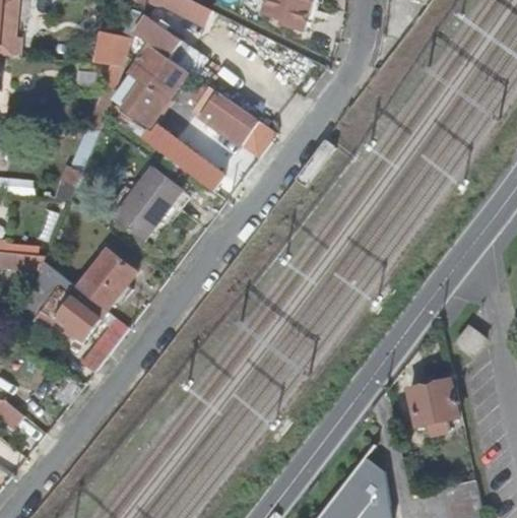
[(0,20),(13,22),(15,0),(0,0),(0,20)]
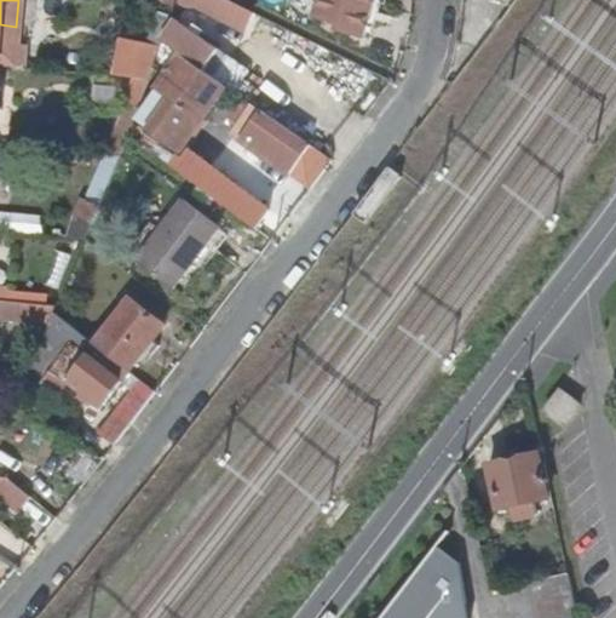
[(251,11),(228,0),(194,0),(191,5),(241,29),(251,11)]
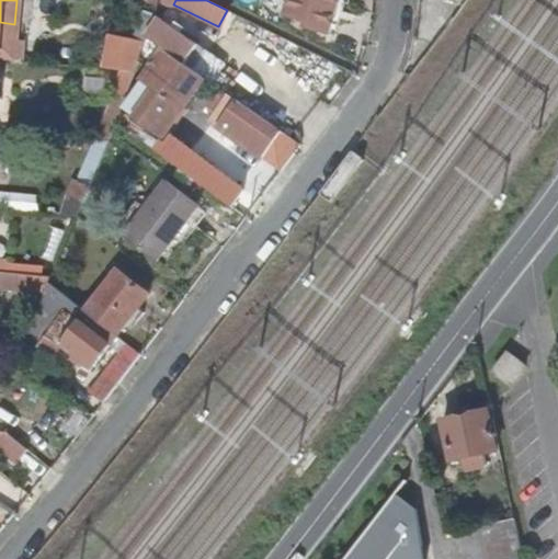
[(285,0),(281,15),(303,21),(302,26),(328,33),(338,0),(342,0),(345,1),(345,0),(285,0)]
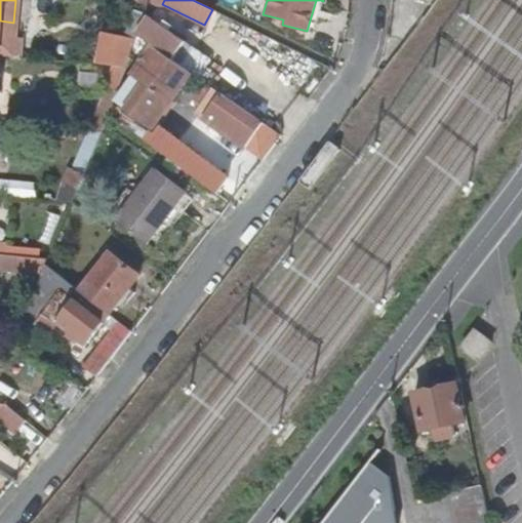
[(137,26),(134,33),(151,45),(170,58),(184,41),(146,14),(137,26)]
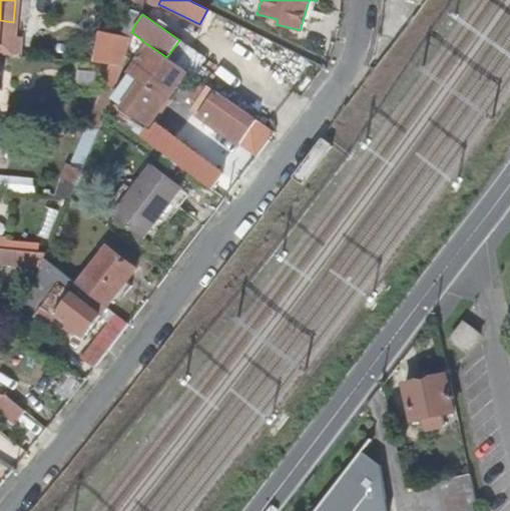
[(120,38),(103,36),(97,62),(108,64),(120,66),(131,32),(122,30),(120,38)]
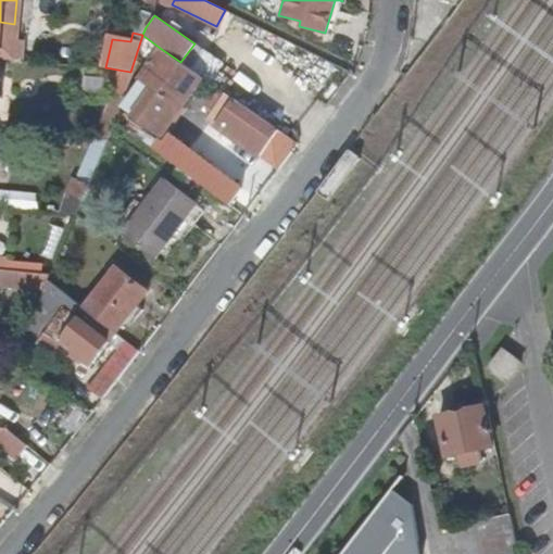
[(35,57),(35,36),(5,35),(4,57),(35,57)]
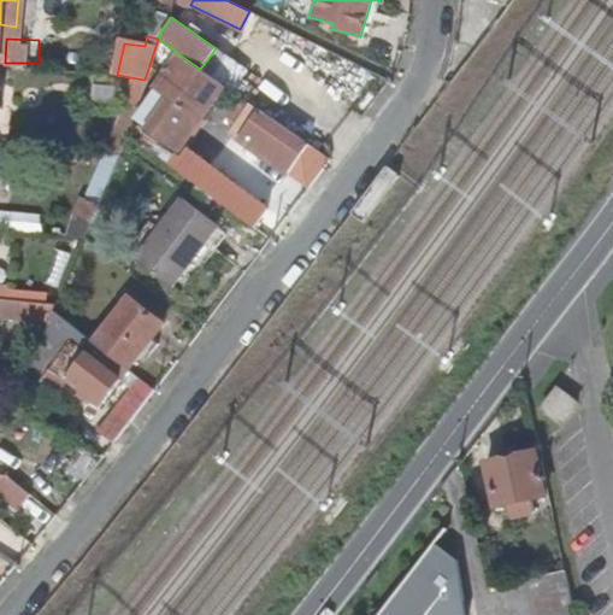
[(219,47),(206,65),(234,85),(247,65),(219,47)]
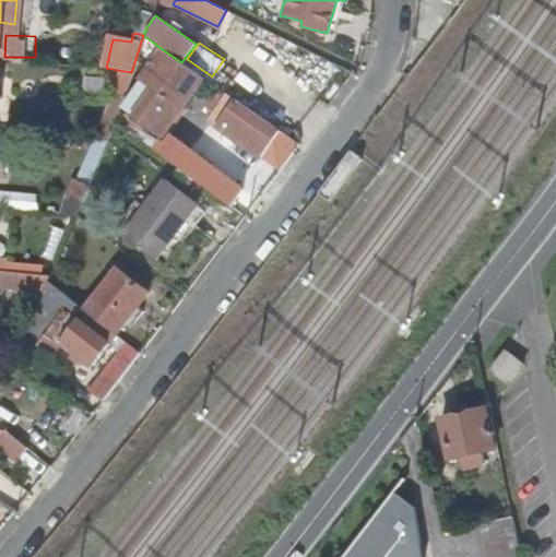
[(181,62),(161,48),(119,106),(161,134),(201,76),(181,62)]
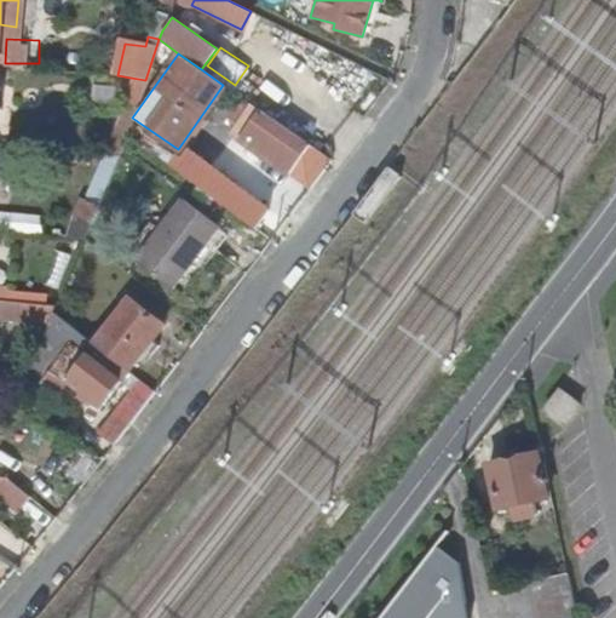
[(145,80),(131,78),(102,154),(120,155),(130,137),(131,127),(132,118),(139,101),(145,80)]
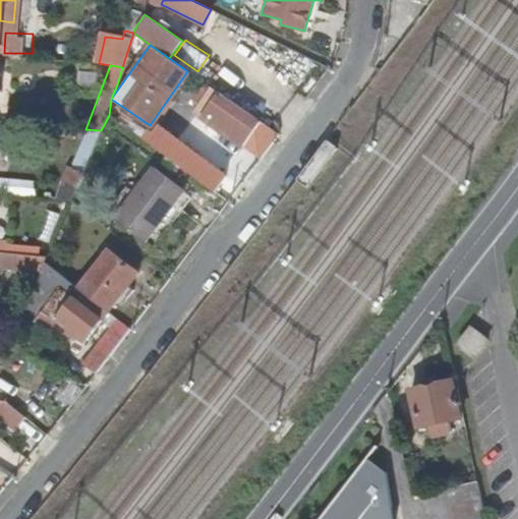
[(260,121),(202,81),(189,99),(196,104),(192,110),(243,145),(260,121)]
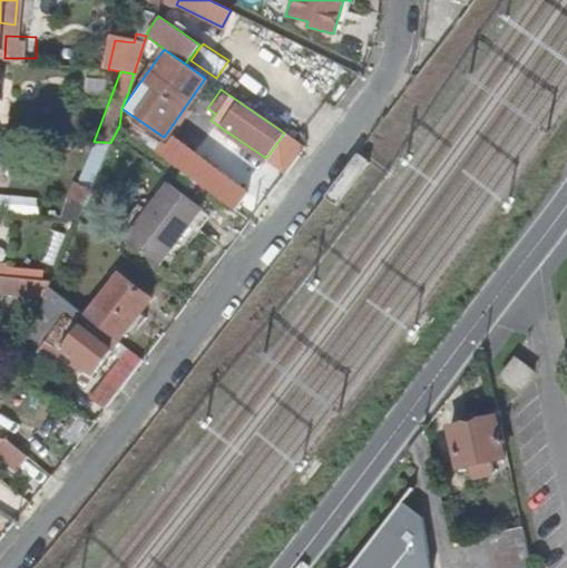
[(136,128),(120,117),(119,126),(132,135),(136,128)]
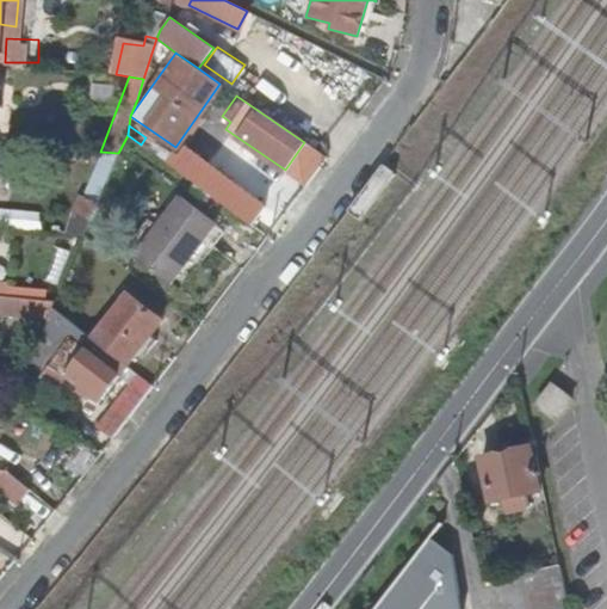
[(167,155),(162,160),(224,205),(236,190),(180,148),(172,158),(167,155)]
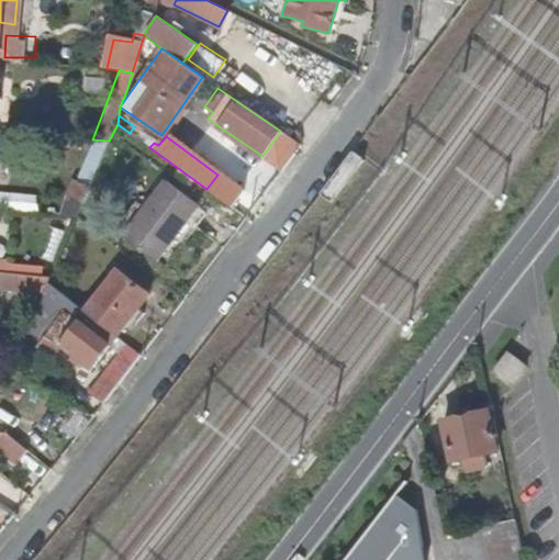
[(87,186),(73,179),(66,194),(81,201),(87,186)]
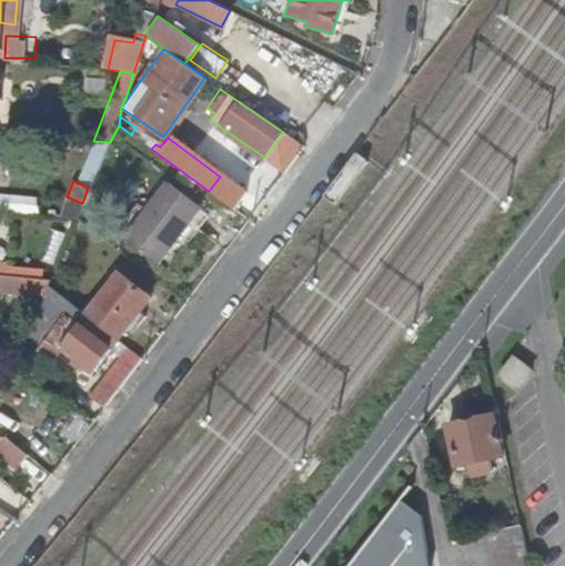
[(199,206),(165,182),(144,209),(123,236),(122,239),(155,264),(199,206)]
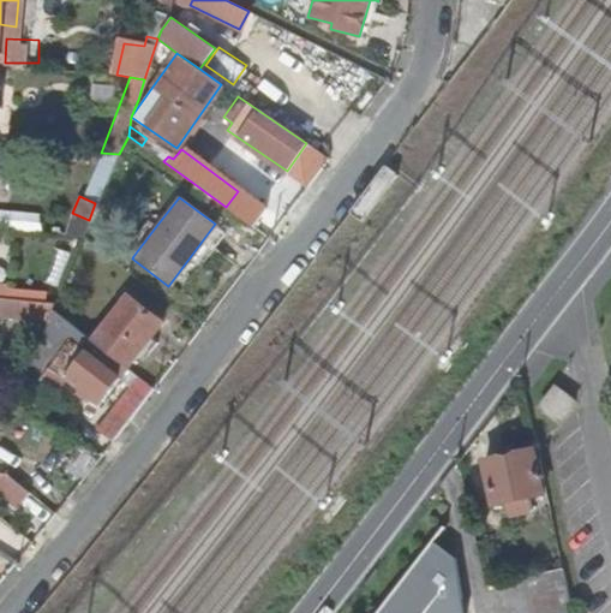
[(161,321),(126,295),(90,340),(125,367),(161,321)]
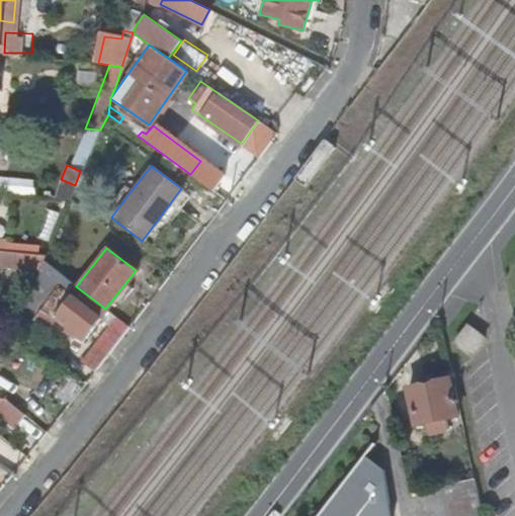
[(0,265),(38,269),(43,260),(46,254),(0,250),(0,265)]
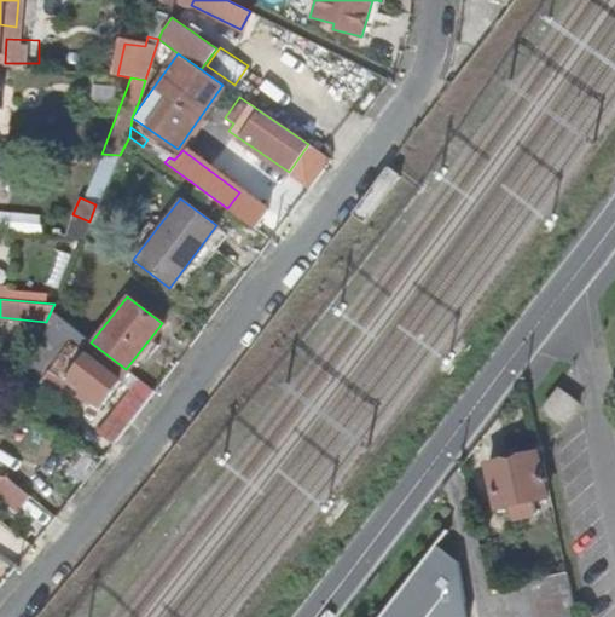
[(91,342),(51,311),(46,322),(42,332),(67,349),(52,368),(82,392),(87,385),(103,398),(126,369),(91,342)]
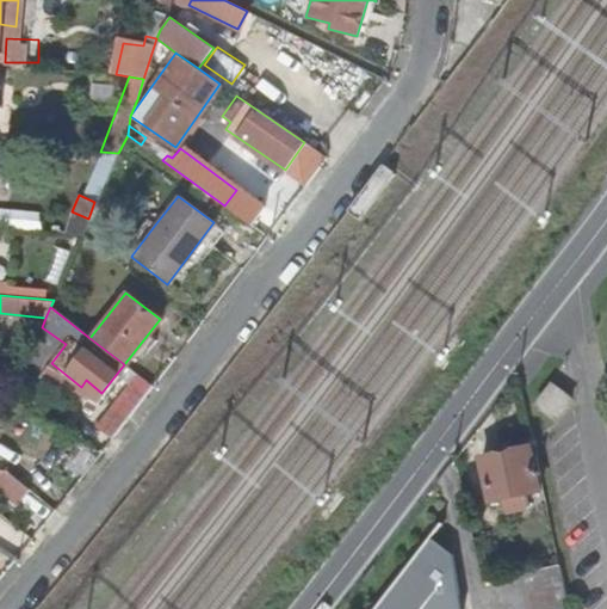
[(112,436),(153,381),(136,368),(95,423),(112,436)]
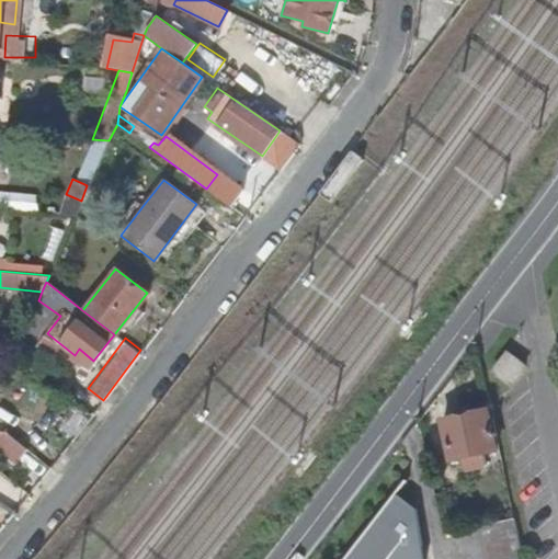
[(490,371),(509,384),(523,366),(504,352),(490,371)]
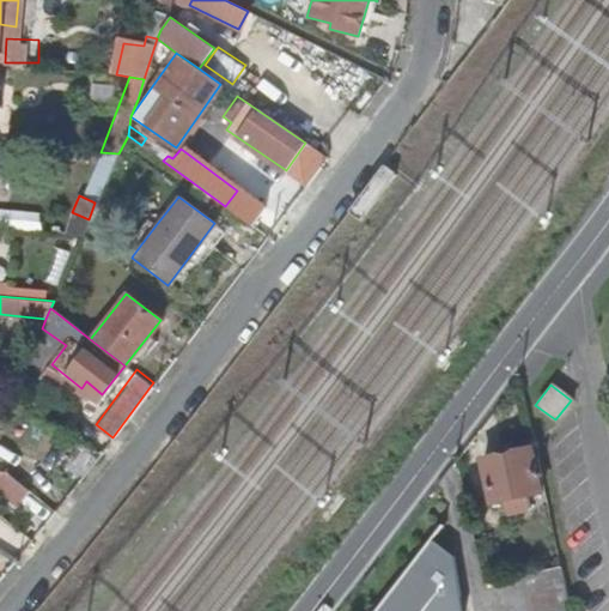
[(529,447),(480,458),(491,502),(504,500),(506,512),(528,507),(524,495),(539,491),(529,447)]
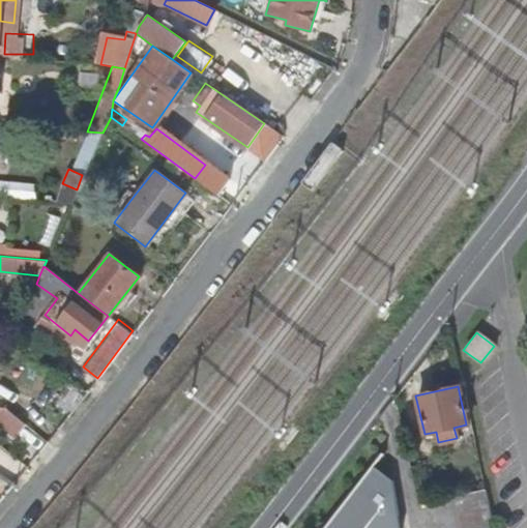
[(24,423),(4,407),(0,412),(0,426),(12,437),(24,423)]
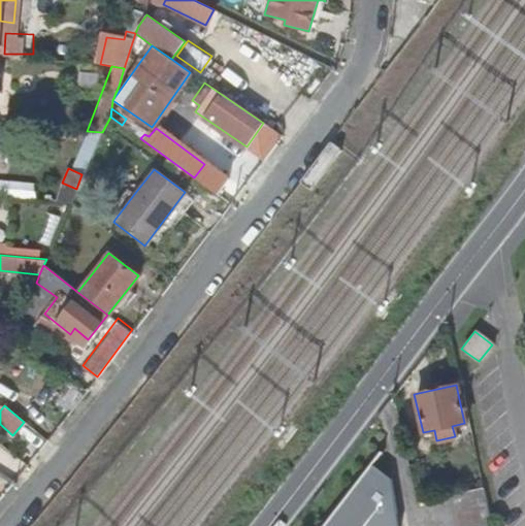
[(490,525),(482,487),(451,494),(458,525),(490,525)]
